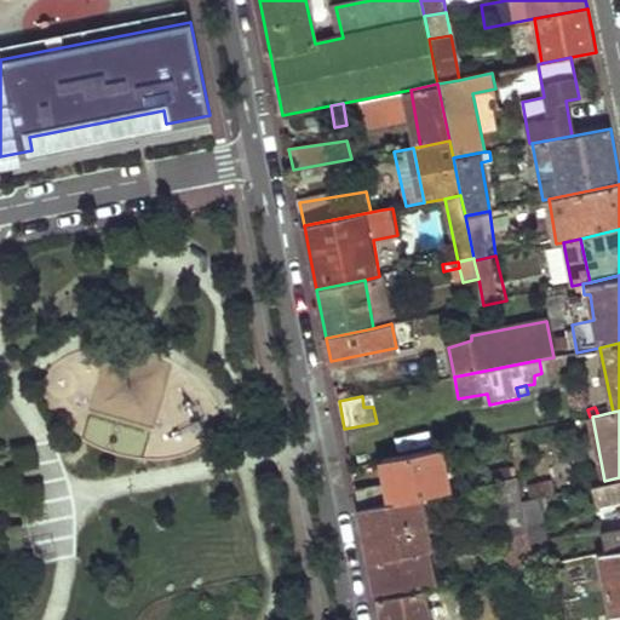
[(443,447),(380,459),(384,482),(388,504),(448,492),(451,492),(443,447)]
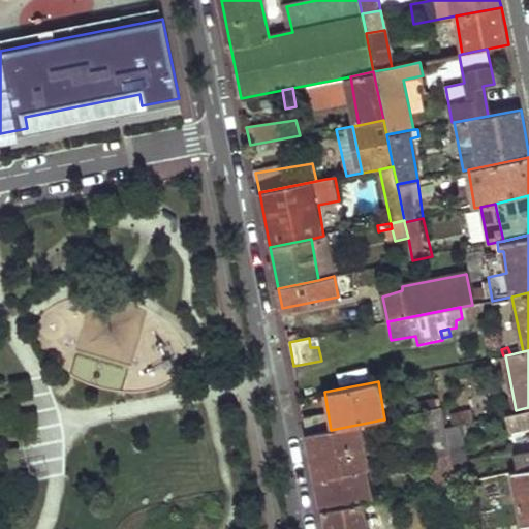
[(424,400),(427,412),(437,410),(435,398),(424,400)]
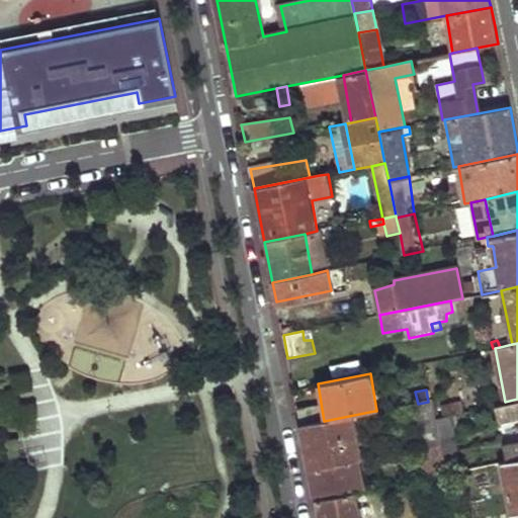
[(517,441),(503,445),(505,459),(517,456),(517,399),(505,402),(493,405),(496,418),(517,414),(517,441)]
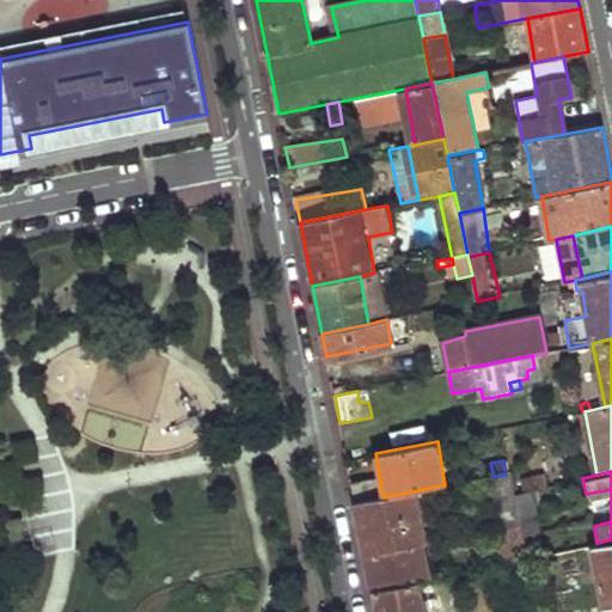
[(487,478),(496,525),(521,521),(516,491),(514,484),(512,473),(506,475),(494,477),(487,478)]
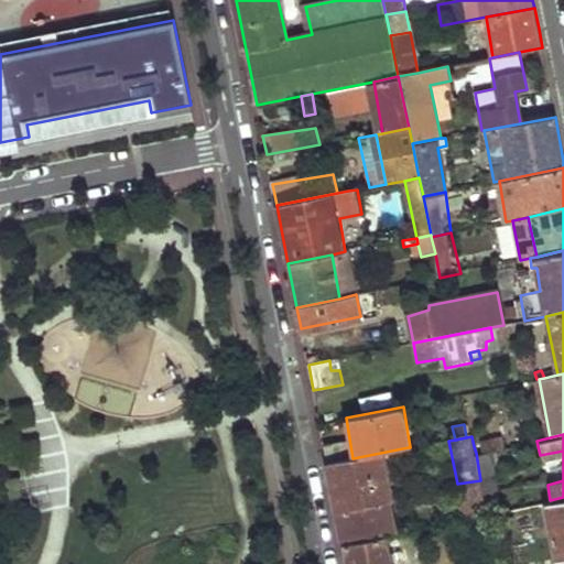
[(353,458),(349,438),(324,443),(327,463),(353,458)]
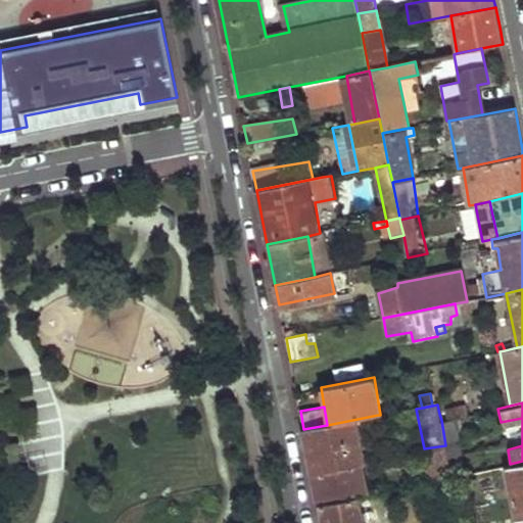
[(439,414),(441,420),(449,418),(469,414),(468,409),(439,414)]
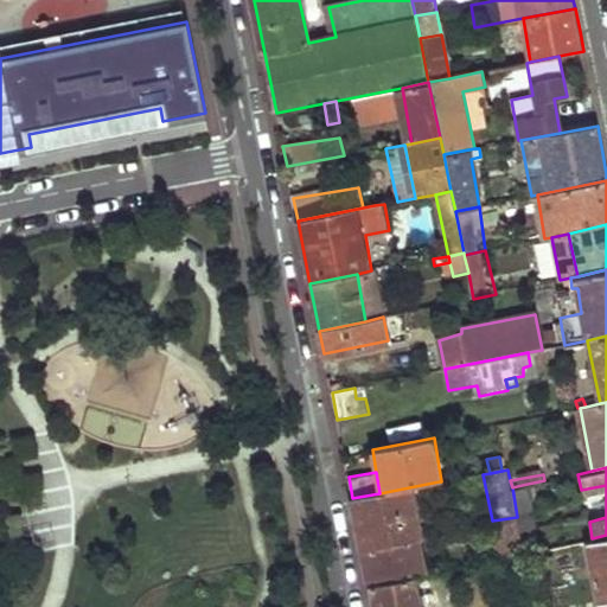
[(357,524),(363,549),(408,540),(404,523),(427,519),(423,502),(441,498),(439,481),(379,493),(352,498),(357,524)]
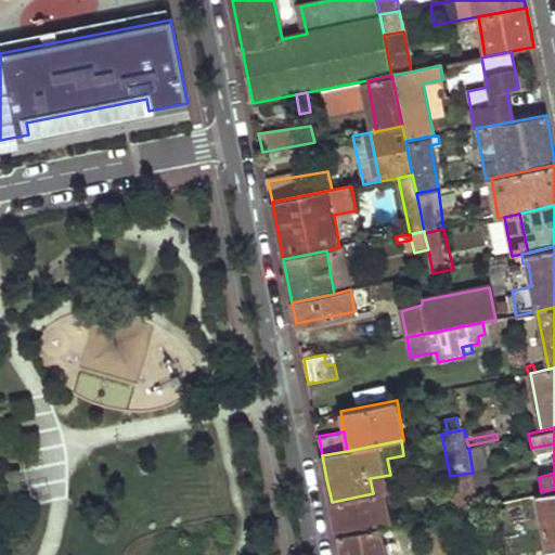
[(476,486),(480,504),(485,503),(489,503),(477,443),(468,446),(473,473),(474,474),(476,486)]
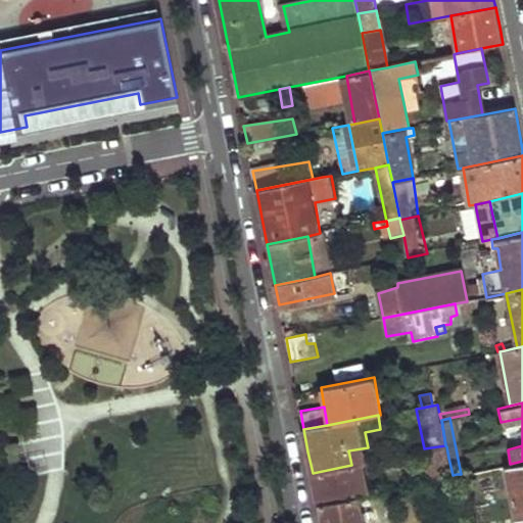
[(446,446),(434,449),(436,461),(448,458),(446,446)]
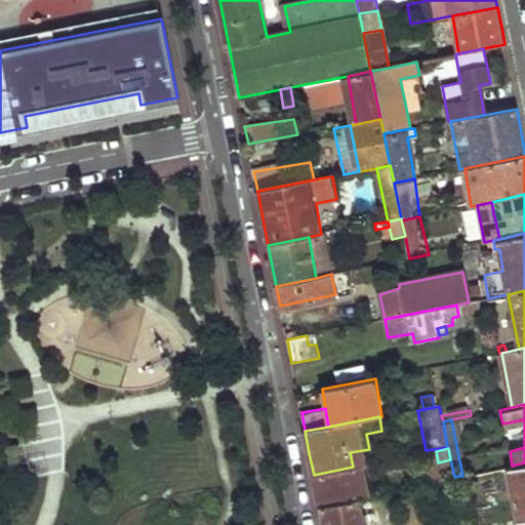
[(433,463),(437,481),(454,477),(450,459),(438,462),(433,463)]
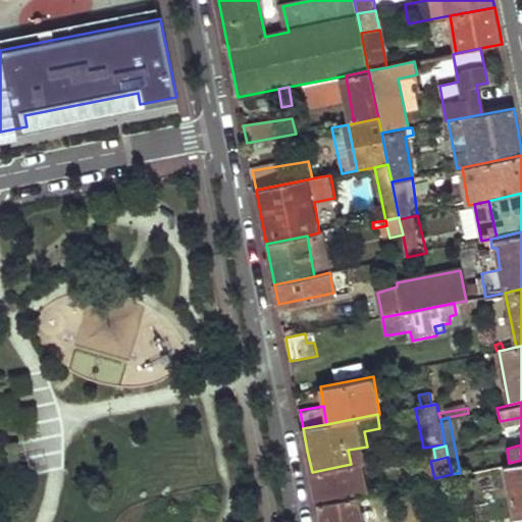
[(506,464),(514,519),(521,517),(521,460),(509,463),(506,464)]
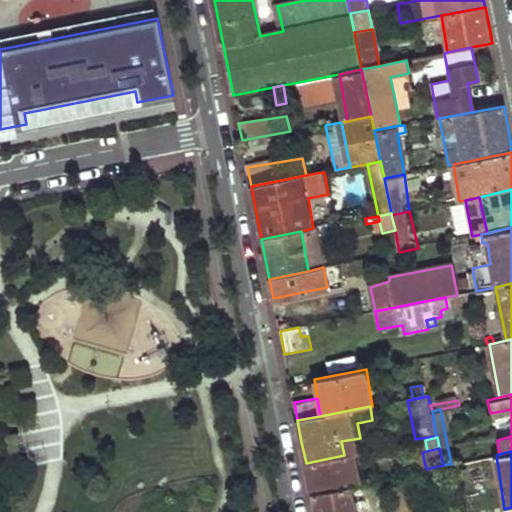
[(309,478),(311,492),(350,484),(344,455),(306,463),(309,478)]
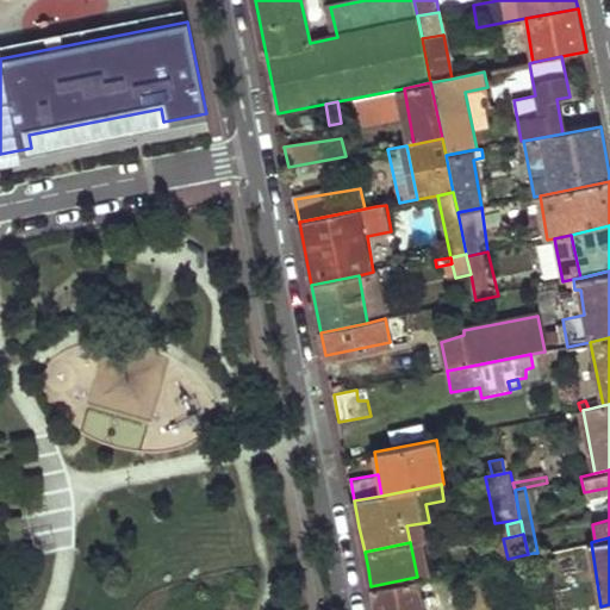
[(375,609),(422,609),(417,577),(371,586),(375,609)]
